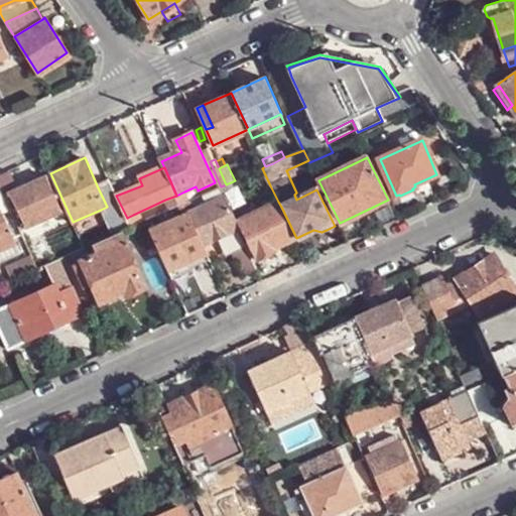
[(63,212),(68,211),(51,175),(47,177),(63,212)]
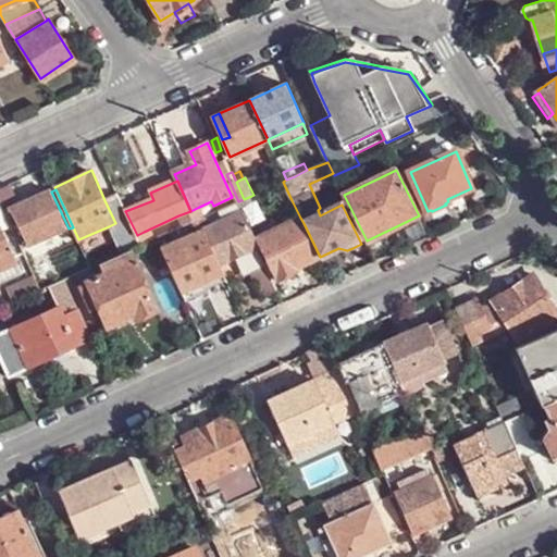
[(10,208),(27,248),(66,231),(69,229),(51,192),(50,190),(10,208)]
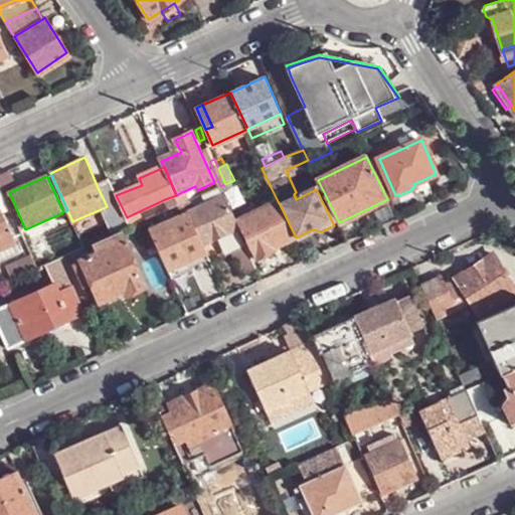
[(110,179),(97,185),(107,206),(101,209),(108,222),(114,235),(122,231),(131,227),(127,217),(116,195),(110,179)]
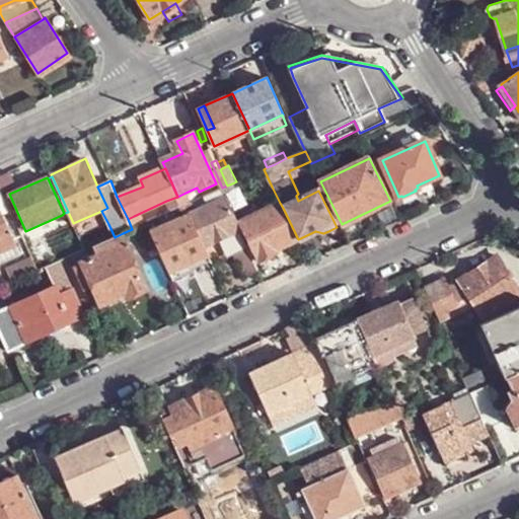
[(236,189),(234,182),(227,186),(222,188),(225,194),(236,189)]
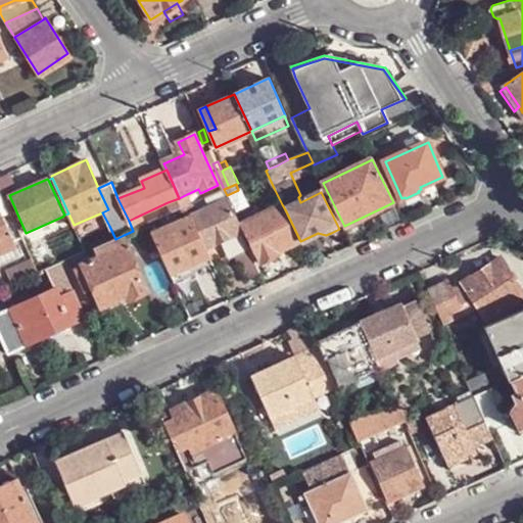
[(222,201),(228,198),(227,195),(224,189),(205,197),(207,201),(220,196),(222,201)]
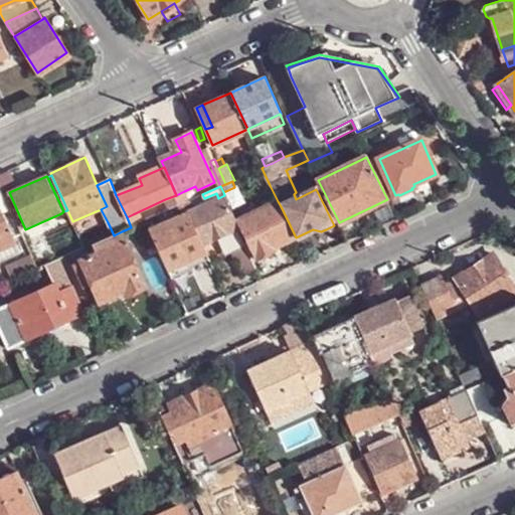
[(398,194),(395,195),(402,212),(418,205),(412,189),(399,195),(398,194)]
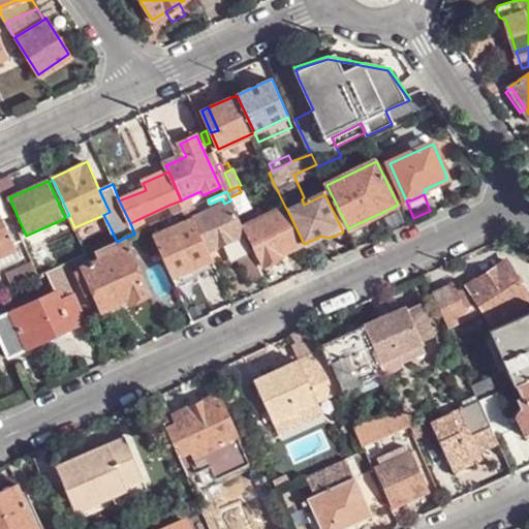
[(189,196),(181,200),(186,210),(188,210),(194,207),(189,196)]
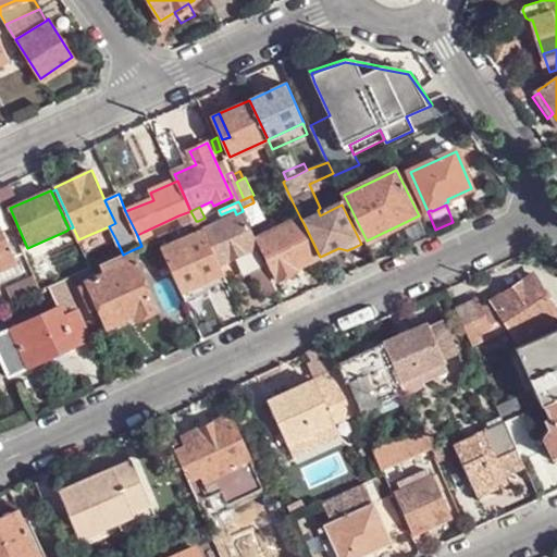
[(234,209),(221,214),(224,221),(236,214),(234,209)]
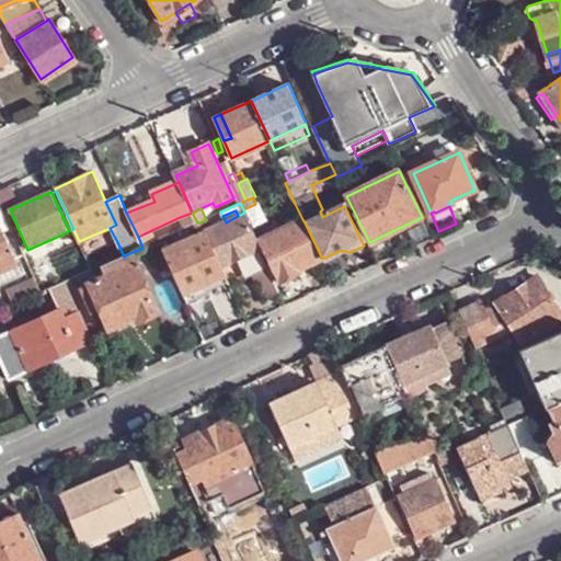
[(0,225),(2,230),(12,226),(6,212),(0,214),(0,225)]
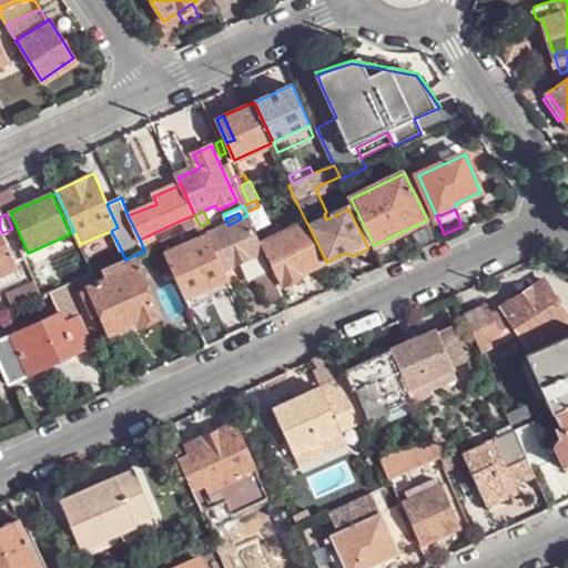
[(182,220),(188,232),(200,225),(194,215),(182,220)]
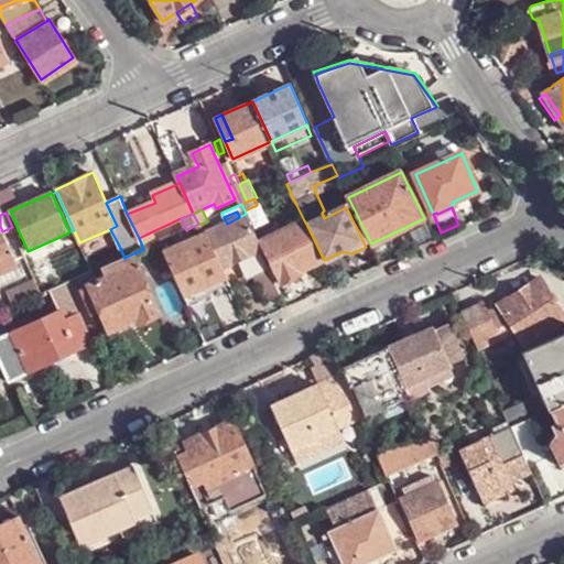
[(205,234),(221,268),(228,264),(238,260),(240,259),(257,251),(261,249),(246,214),(239,217),(227,224),(205,234)]
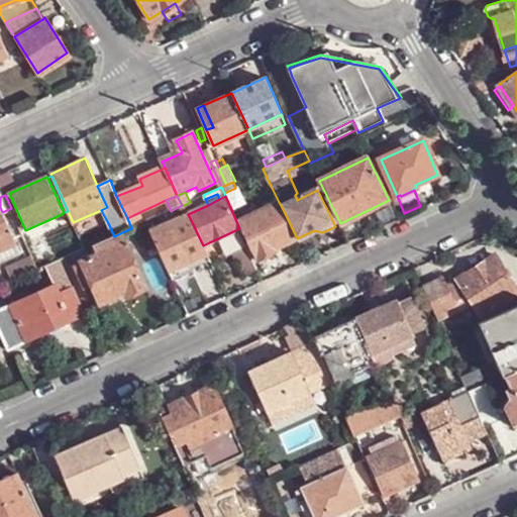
[(279,202),(240,220),(250,241),(257,255),(260,261),(278,251),(277,248),(282,246),(297,238),(282,207),(279,202)]
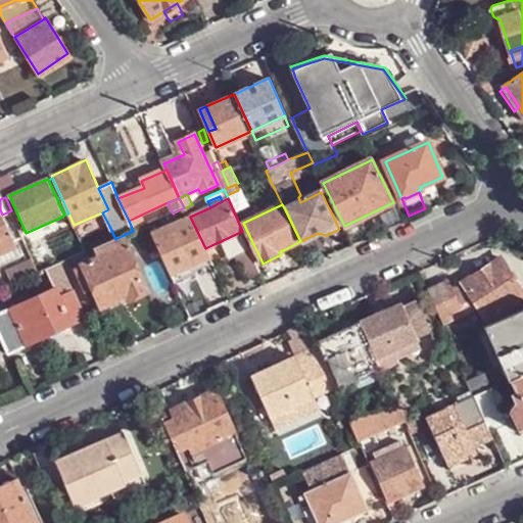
[(0,253),(17,246),(2,215),(0,209),(0,253)]
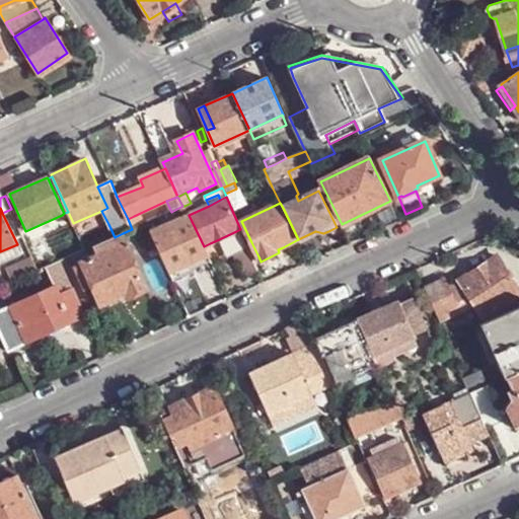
[(152,232),(171,273),(176,271),(188,266),(208,256),(208,255),(204,246),(189,215),(152,232)]
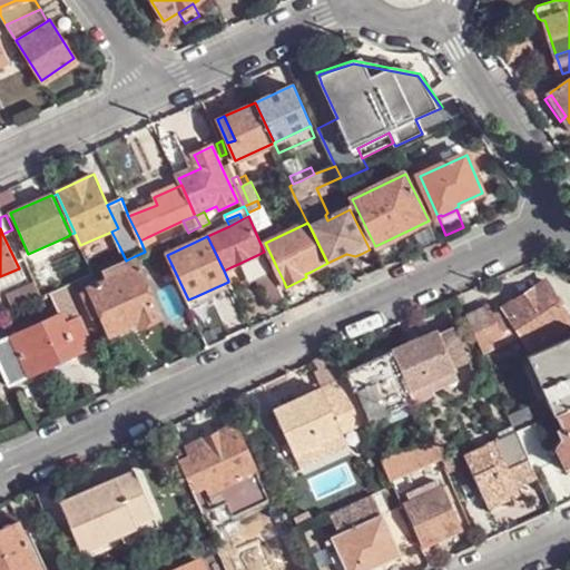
[(140,241),(145,252),(153,248),(147,237),(140,241)]
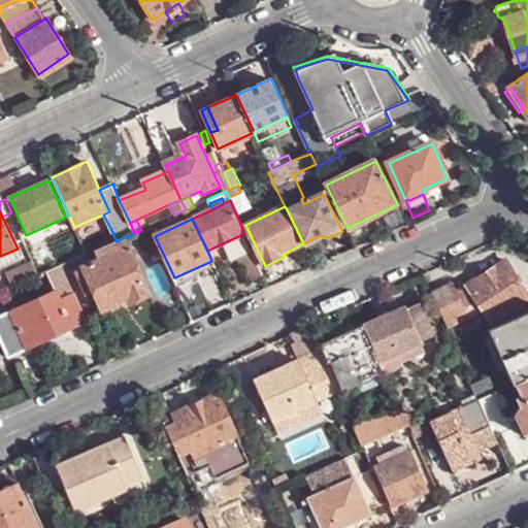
[(110,228),(81,241),(88,255),(95,251),(117,241),(110,228)]
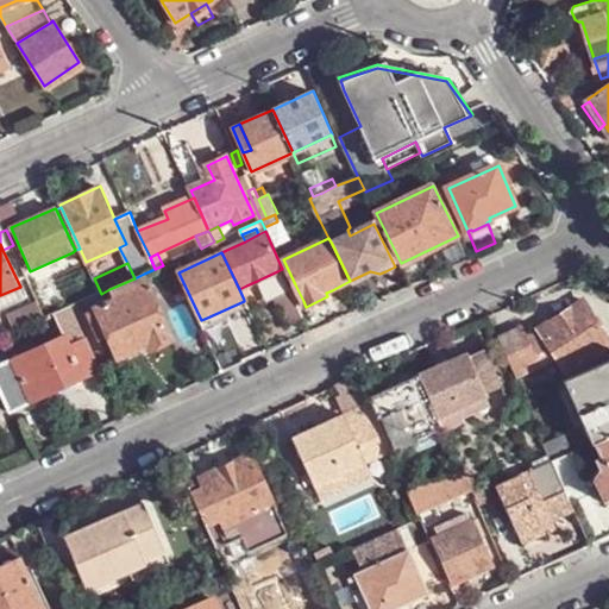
[(290,287),(282,269),(277,271),(259,280),(257,281),(268,306),(277,300),(294,293),(290,287)]
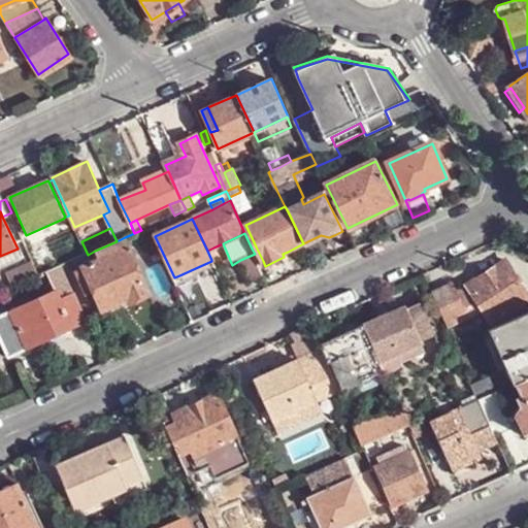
[(95,251),(97,256),(127,243),(125,237),(117,241),(95,251)]
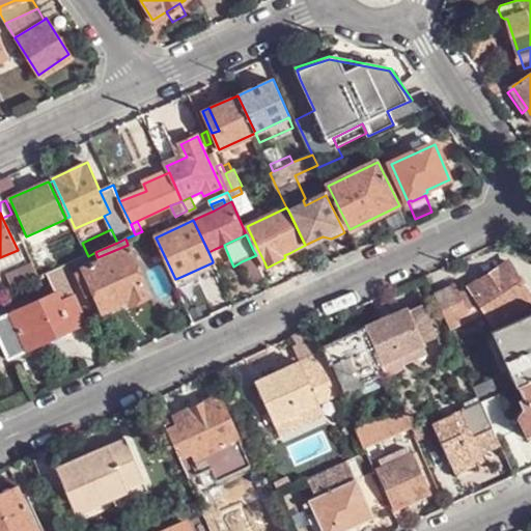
[(98,257),(81,266),(94,294),(103,313),(129,301),(132,306),(139,302),(151,297),(128,245),(98,257)]
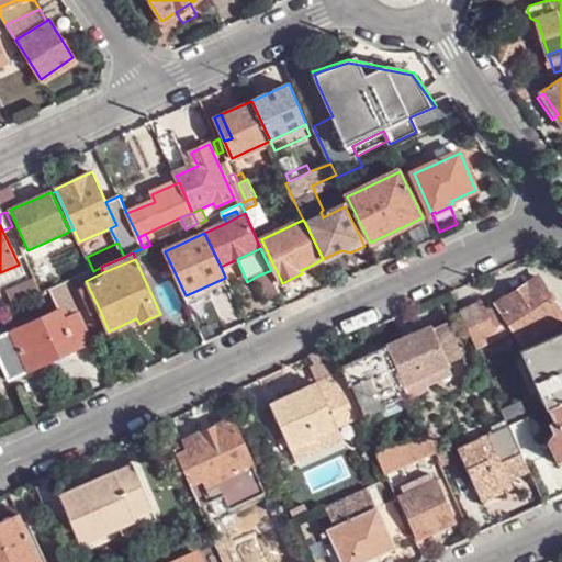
[(272,262),(268,265),(271,270),(276,281),(280,278),(272,262)]
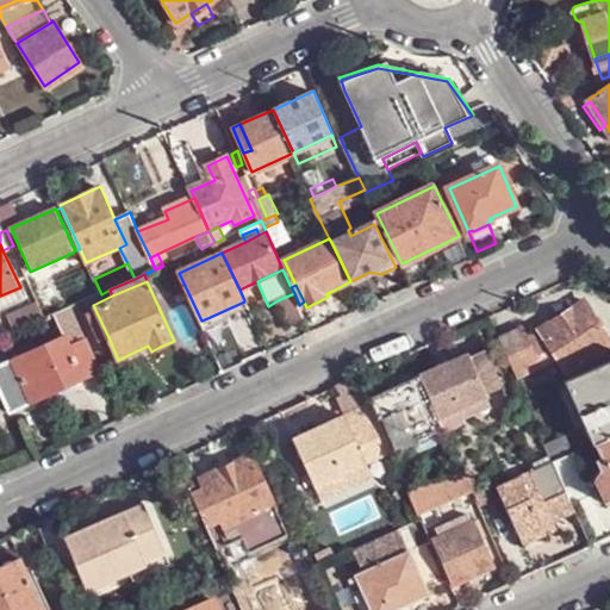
[(20,287),(0,296),(0,312),(26,302),(20,287)]
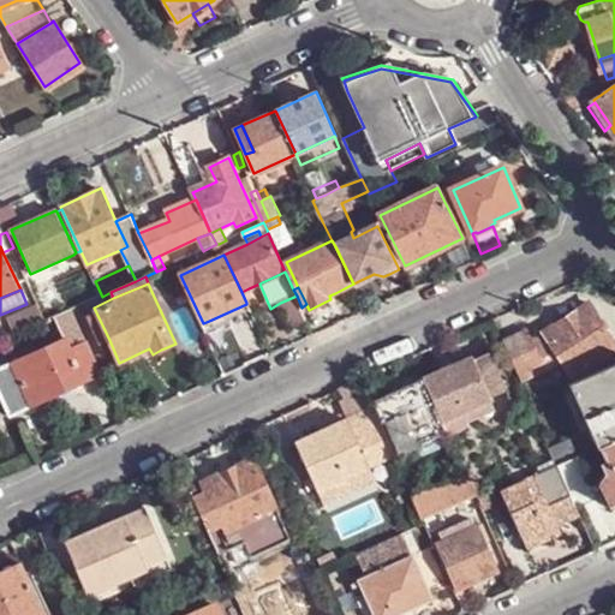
[(297,327),(308,322),(302,308),(297,296),(280,303),(292,328),(297,327)]
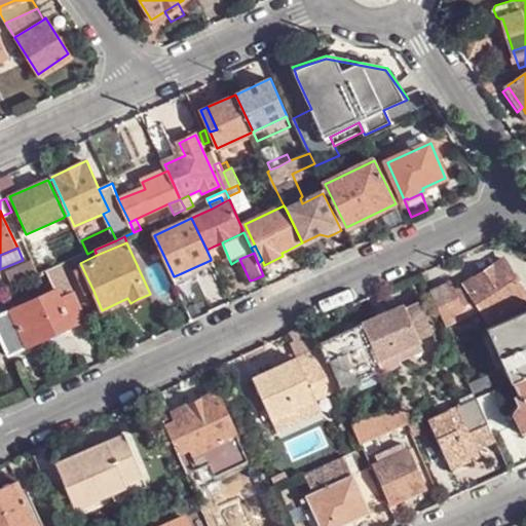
[(525,291),(504,258),(464,283),(476,299),(489,320),(525,297),(525,291)]
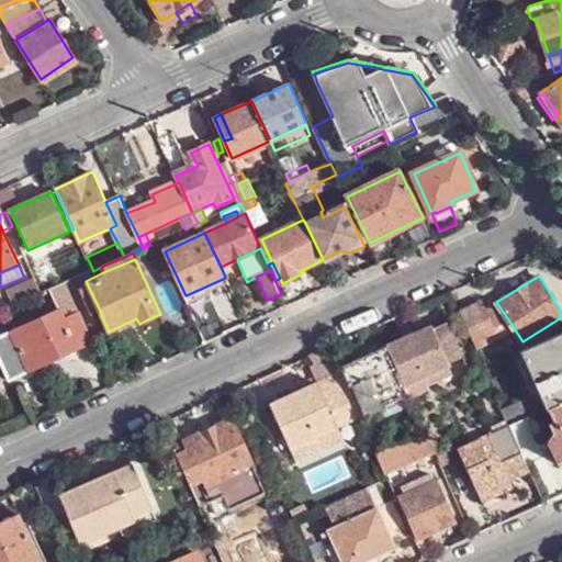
[(92,313),(100,311),(86,281),(79,283),(92,313)]
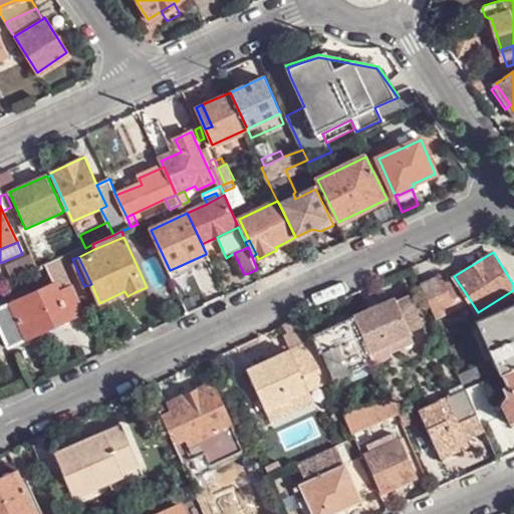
[(0,308),(0,330),(8,348),(51,329),(85,313),(73,285),(61,259),(48,265),(56,283),(0,308)]
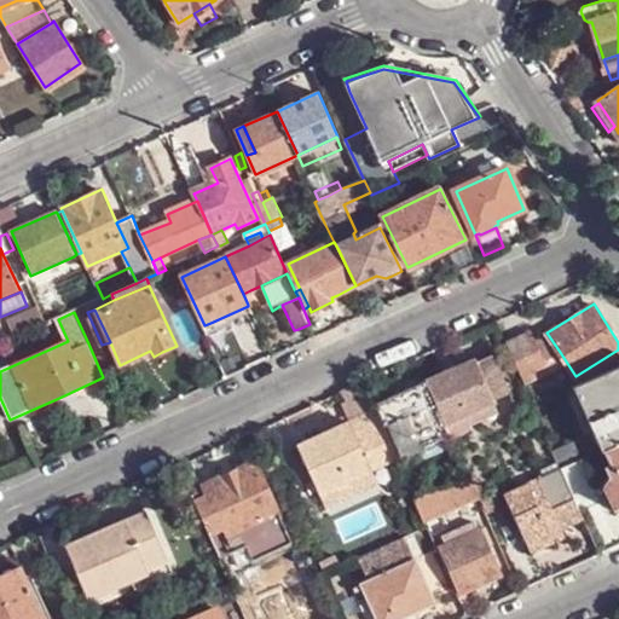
[(11,327),(16,337),(47,324),(41,312),(11,327)]
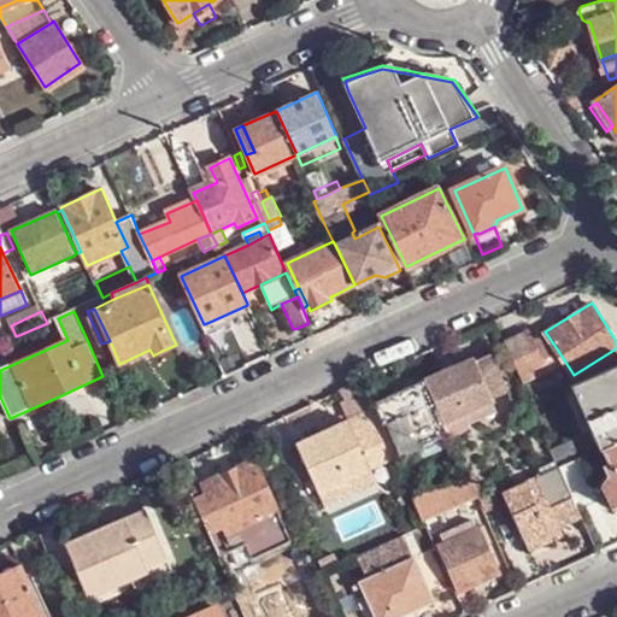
[(207,334),(213,331),(210,322),(204,324),(207,334)]
